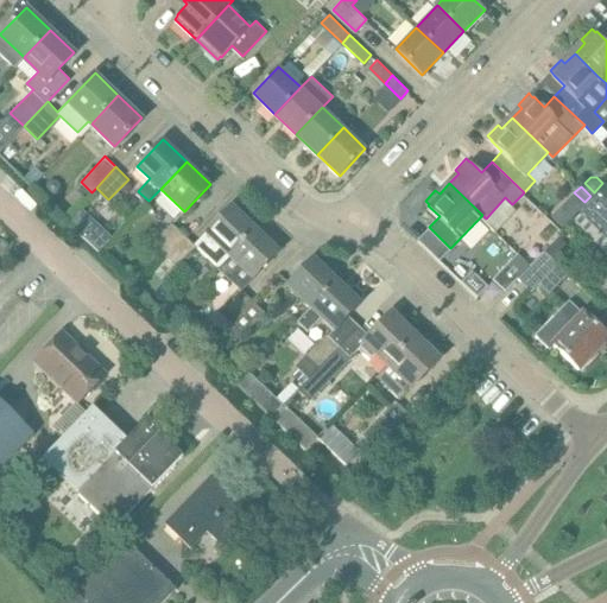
[(606,196),(601,190),(594,197),(580,211),(606,237),(606,196)]
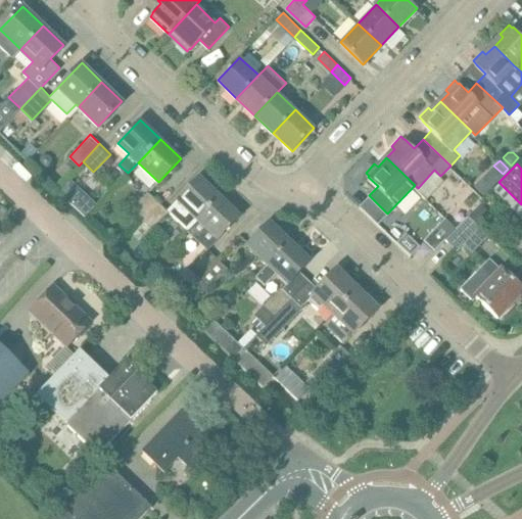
[(199,176),(168,208),(170,210),(169,210),(188,229),(220,195),(199,176)]
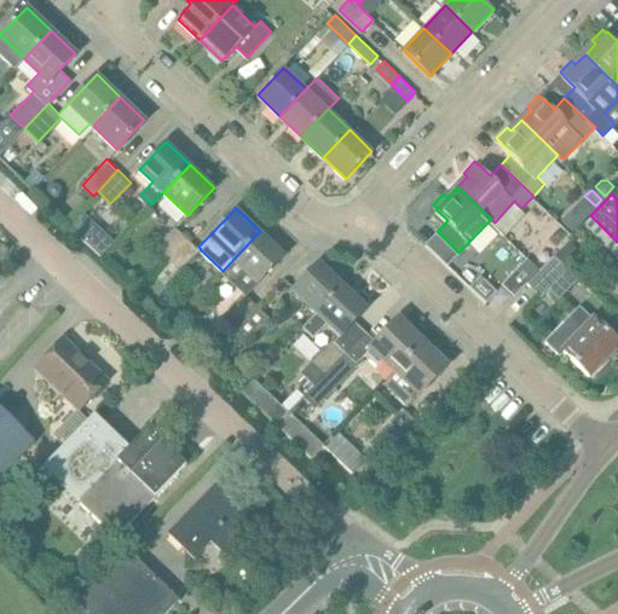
[(155,245),(167,259),(188,237),(175,225),(155,245)]
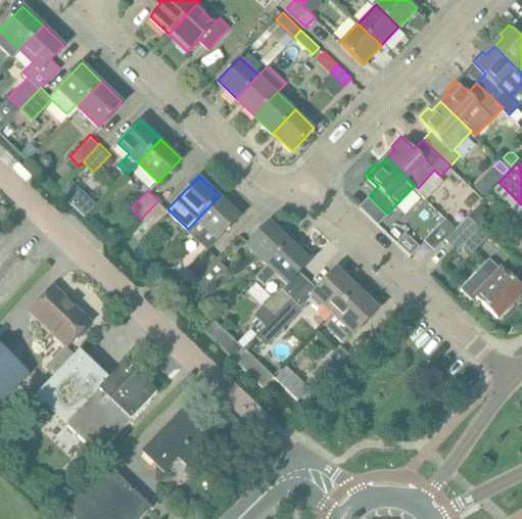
[(188,229),(198,239),(201,235),(211,244),(240,215),(220,195),(188,229)]
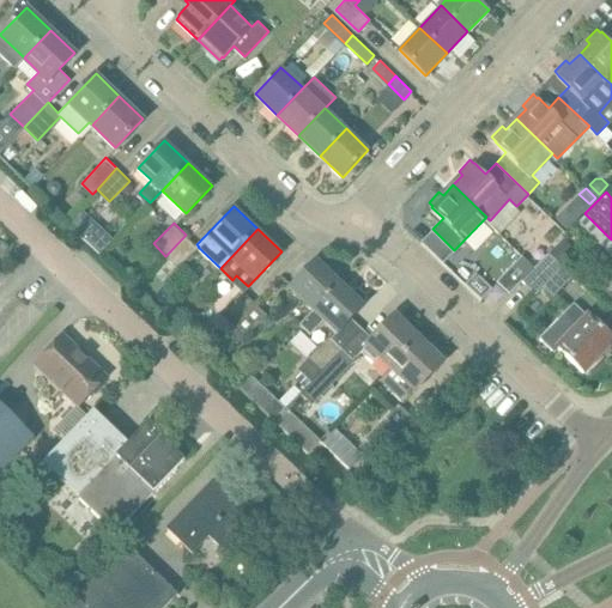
[(199,247),(197,244),(186,235),(165,256),(179,268),(198,247),(199,247)]
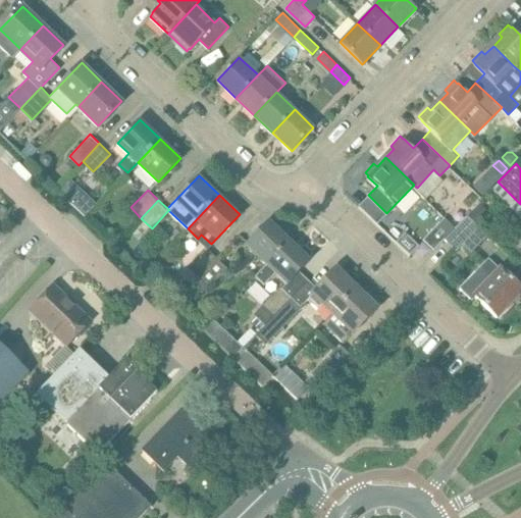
[(488,212),(479,203),(471,212),(481,220),(488,212)]
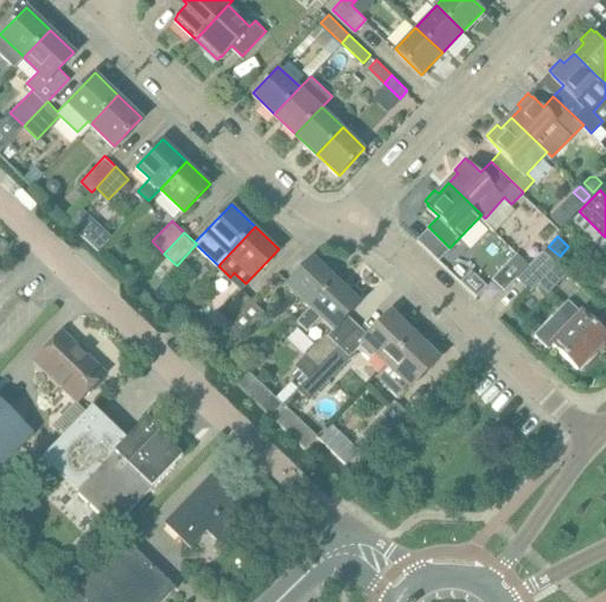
[(544,248),(530,262),(517,275),(530,288),(537,281),(557,262),(544,248)]
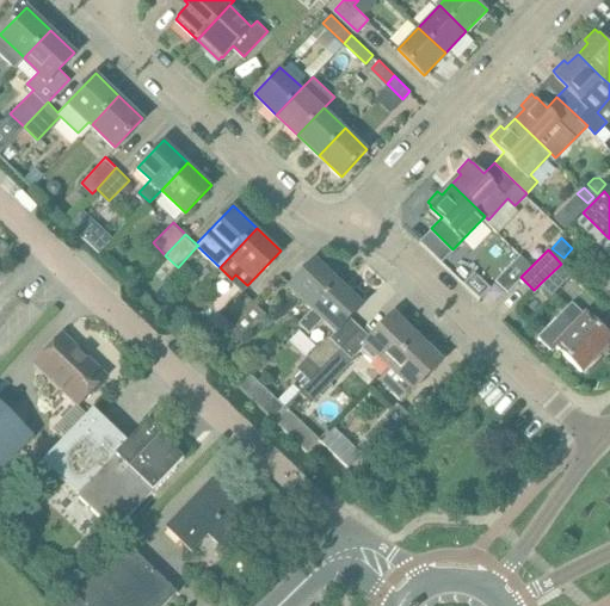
[(534,264),(522,252),(495,278),(507,290),(521,277),(534,264)]
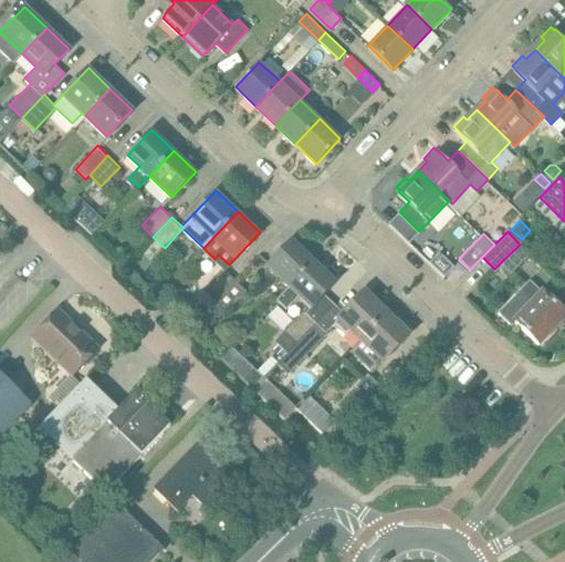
[(289,285),(313,260),(292,239),(268,264),(289,285)]
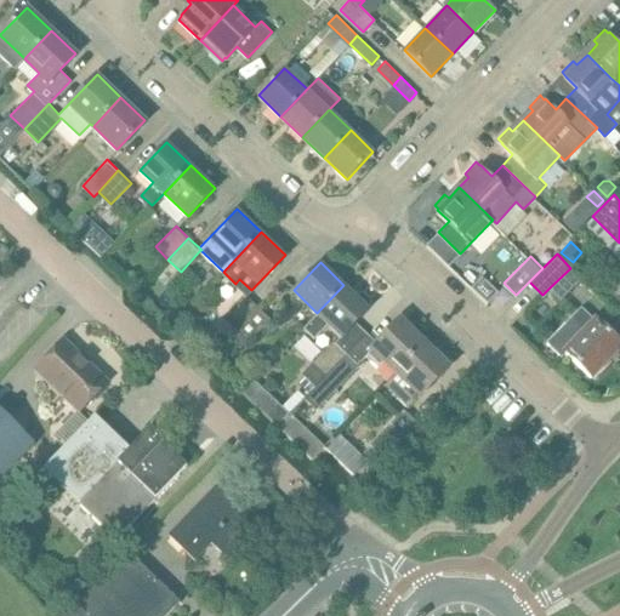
[(581,279),(570,268),(550,287),(561,298),(581,279)]
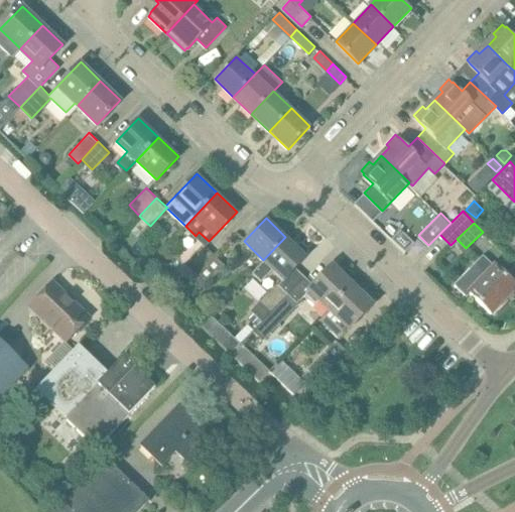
[(413,240),(400,228),(391,237),(404,249),(413,240)]
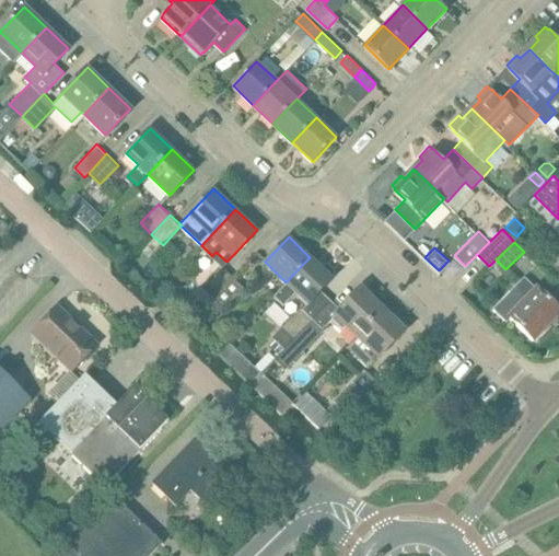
[(310,257),(286,282),(274,294),(283,303),(295,291),(307,303),(332,278),(310,257)]
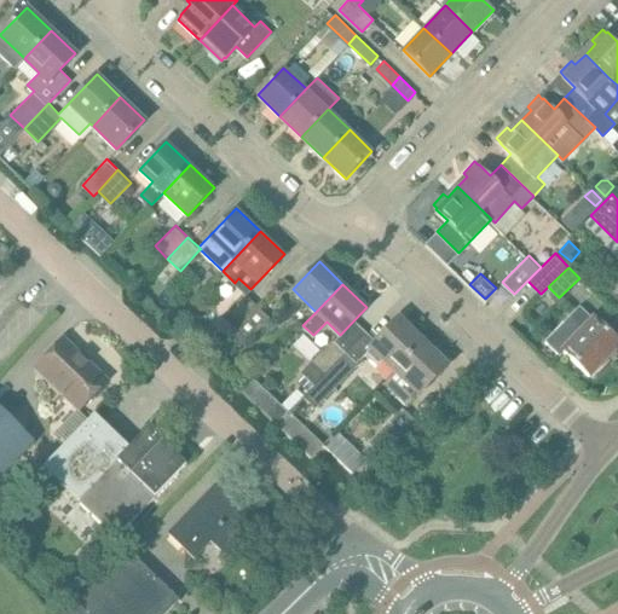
[(237,325),(258,303),(244,291),(225,313),(237,325)]
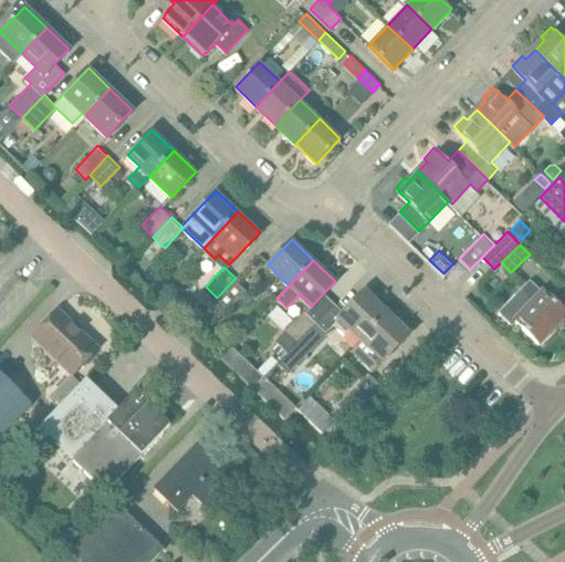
[(165,287),(155,278),(148,284),(158,293),(165,287)]
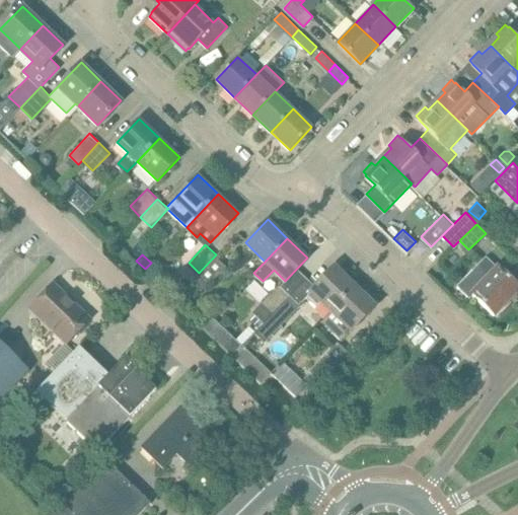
[(226,265),(216,254),(199,273),(210,283),(226,265)]
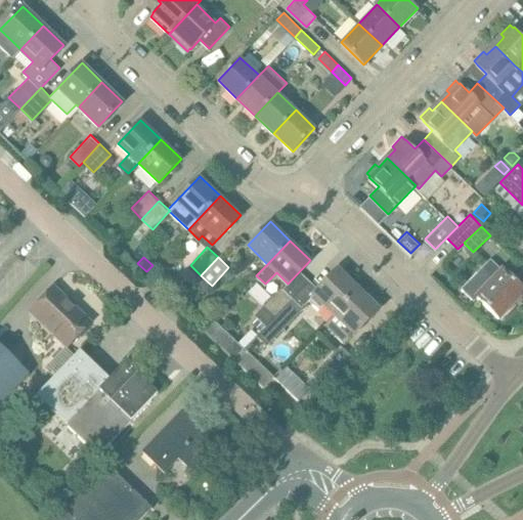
[(490,258),(462,288),(474,300),(477,296),(498,316),(522,291),(522,289),(490,258)]
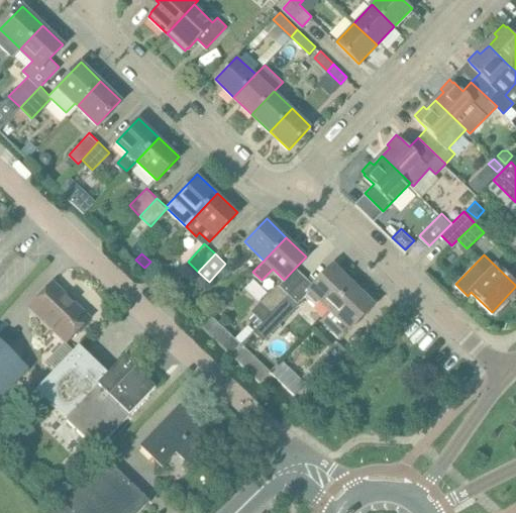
[(515,264),(507,272),(514,279),(515,279),(515,264)]
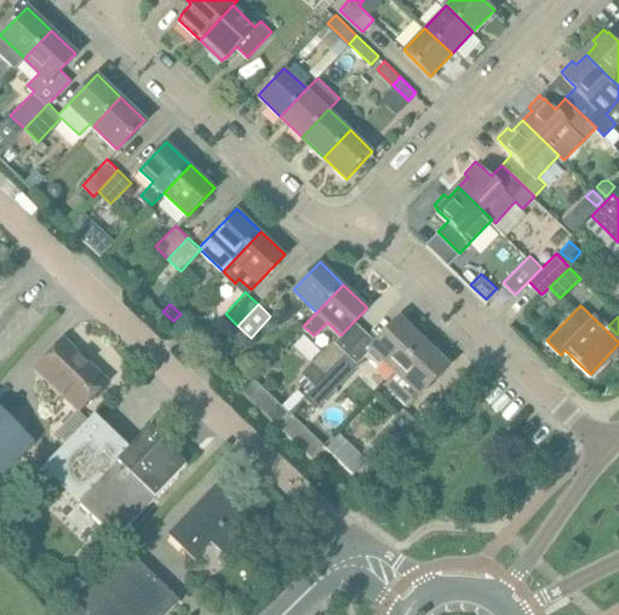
[(382,358),(395,371),(424,342),(399,317),(371,346),(371,348),(367,351),(378,362),(382,358)]
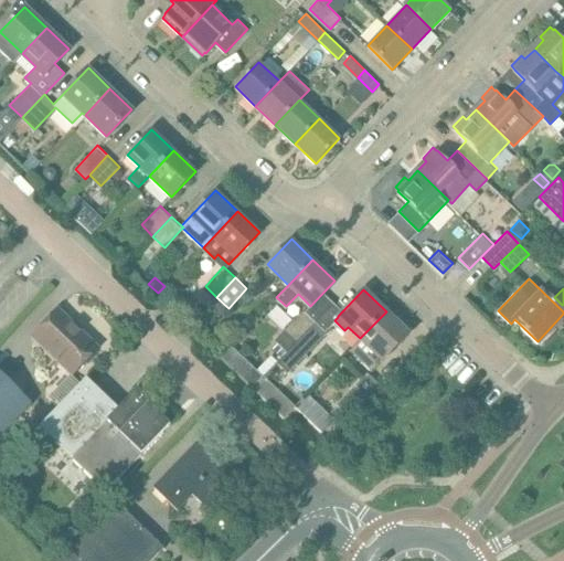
[(72,373),(76,368),(97,346),(59,308),(32,335),(72,373)]
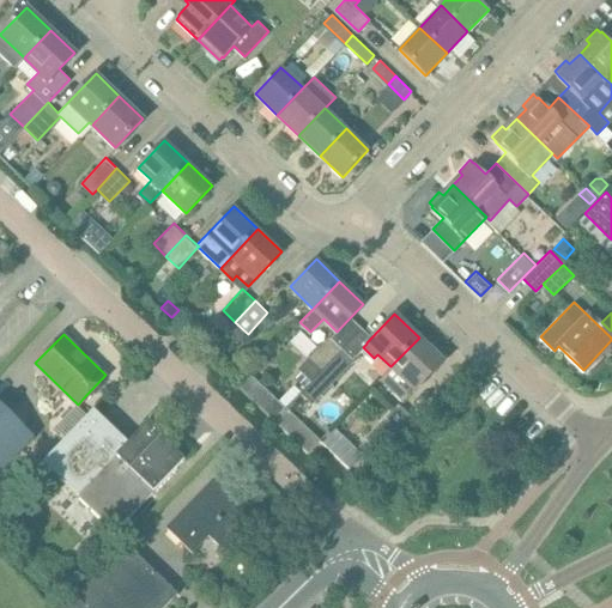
[(311,380),(322,369),(343,347),(329,335),(309,357),(298,368),(301,370),(311,380)]
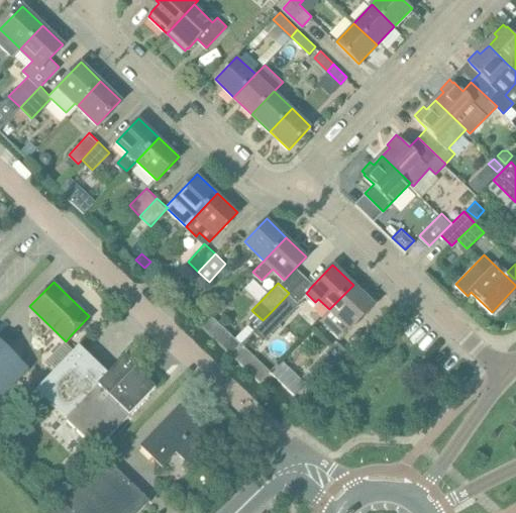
[(353,285),(329,309),(320,319),(340,338),(374,304),(353,285)]
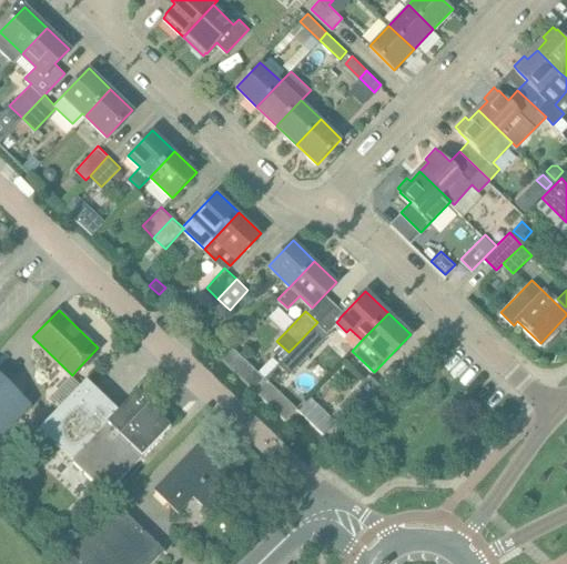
[(328,333),(317,322),(299,342),(289,352),(284,358),(294,369),(328,333)]
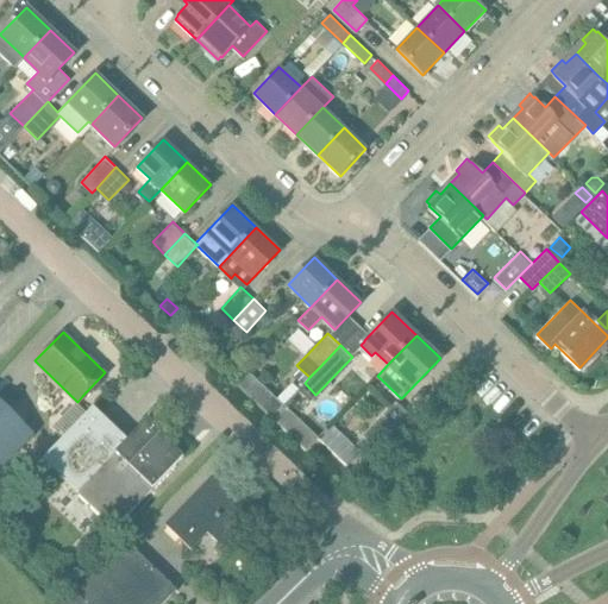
[(306,447),(318,434),(250,372),(238,384),(306,447)]
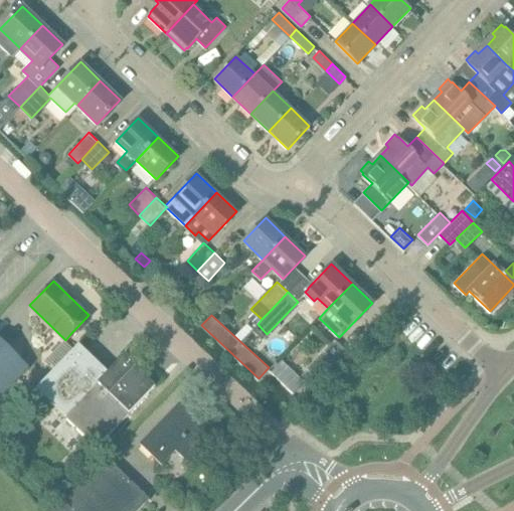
[(0,338),(0,396),(28,366),(0,338)]
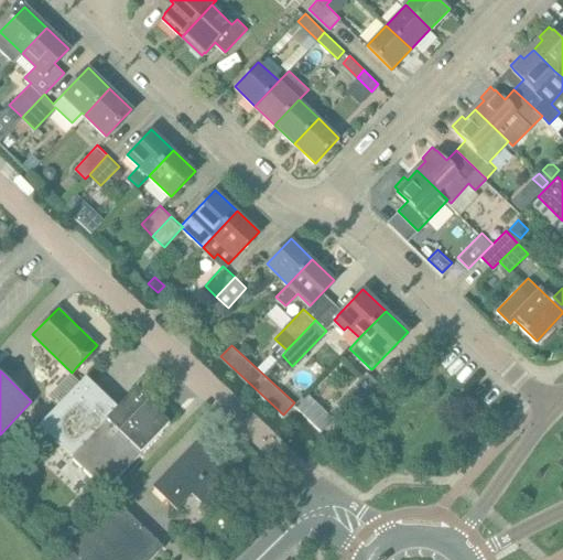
[(366,370),(336,402),(347,413),(378,381),(366,370)]
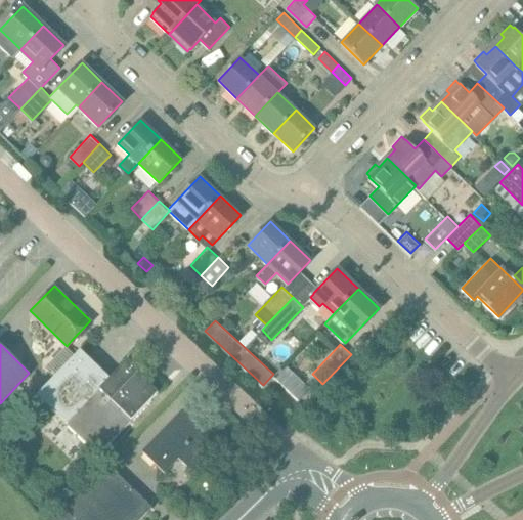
[(37,394),(56,413),(98,453),(158,391),(137,372),(139,370),(127,358),(109,378),(80,349),(37,394)]
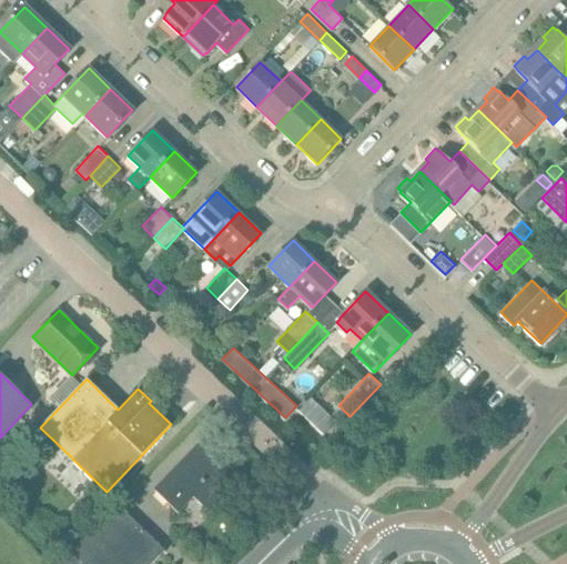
[(314,426),(326,416),(314,402),(302,412),(314,426)]
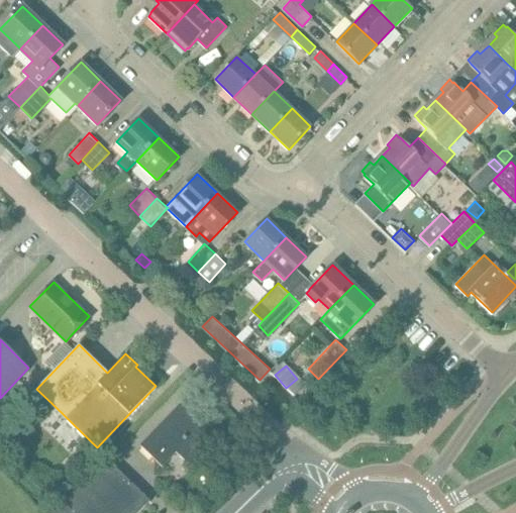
[(179,403),(140,443),(163,465),(176,450),(184,442),(197,454),(214,436),(179,403)]
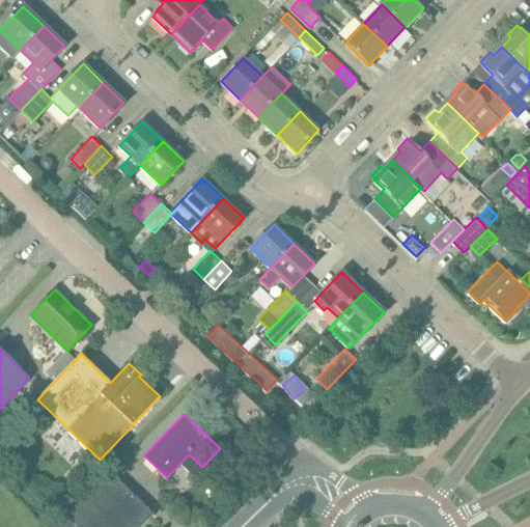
[(141,526),(154,514),(109,468),(51,526),(141,526)]
